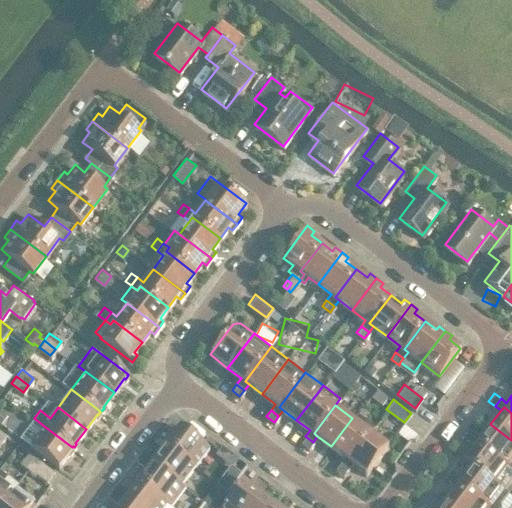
[(344,456),(340,462),(347,468),(352,462),(348,459),(369,431),(374,425),(357,411),(352,418),(331,446),(344,456)]
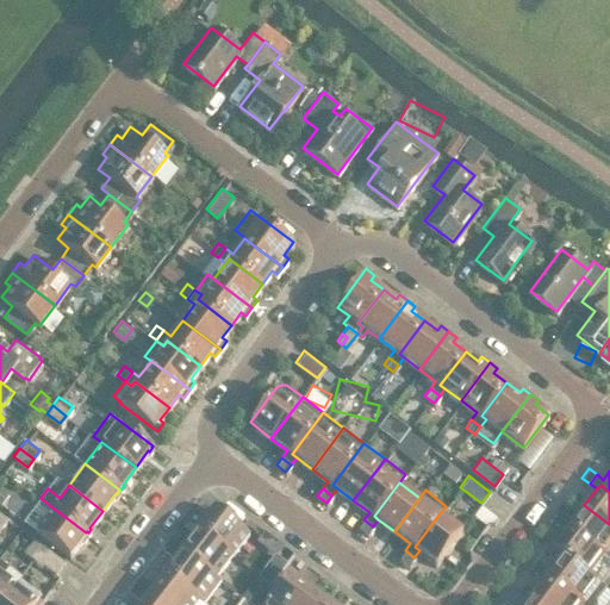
[(215,505),(200,523),(200,522),(197,526),(198,526),(198,528),(231,553),(248,531),(215,505)]
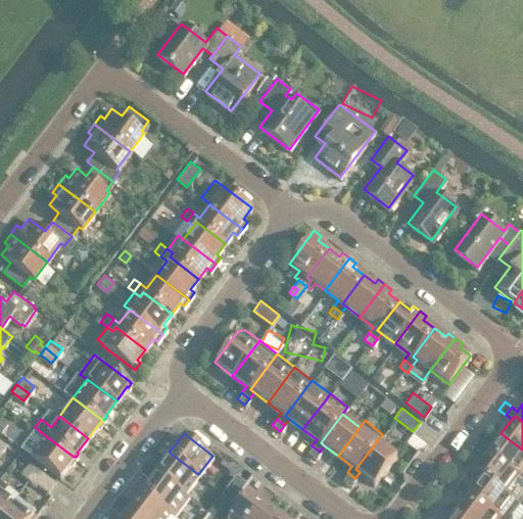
[(490,446),(484,442),(479,450),(484,455),(487,451),(517,472),(522,463),(522,450),(501,433),(490,446)]
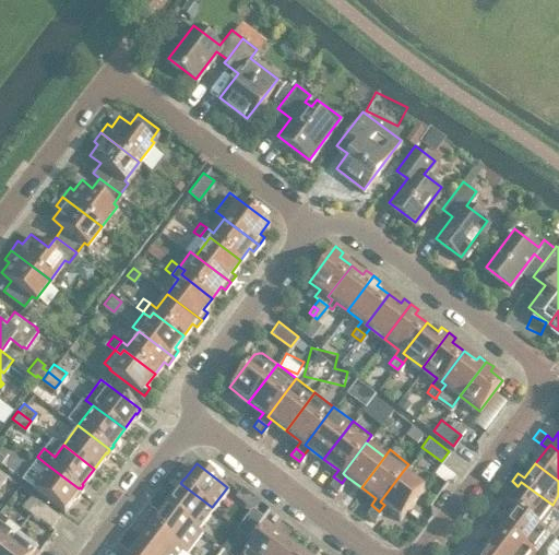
[(79,488),(48,465),(33,485),(63,509),(76,493),(80,489),(79,489),(79,488)]
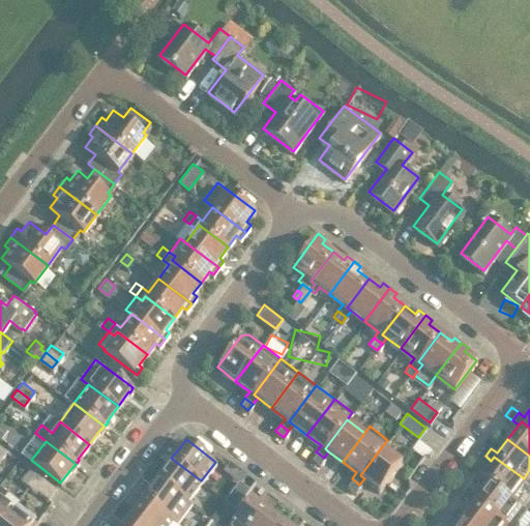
[(486,456),(491,448),(484,443),(478,451),(486,456)]
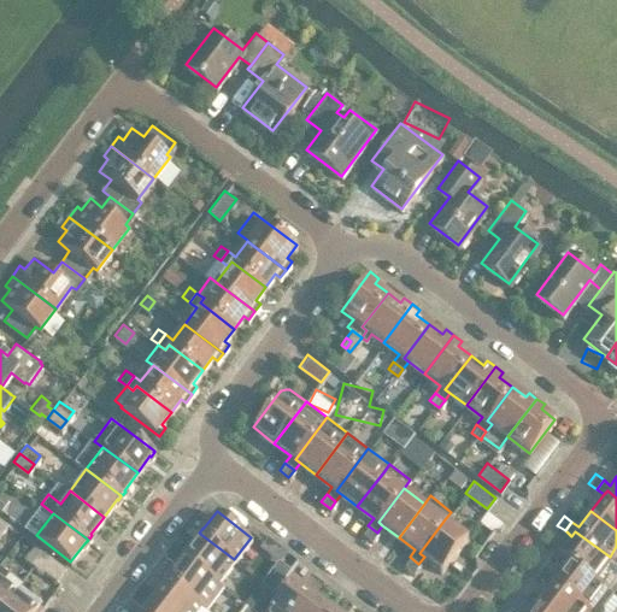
[(419,553),(424,557),(441,570),(466,535),(445,519),(419,553)]
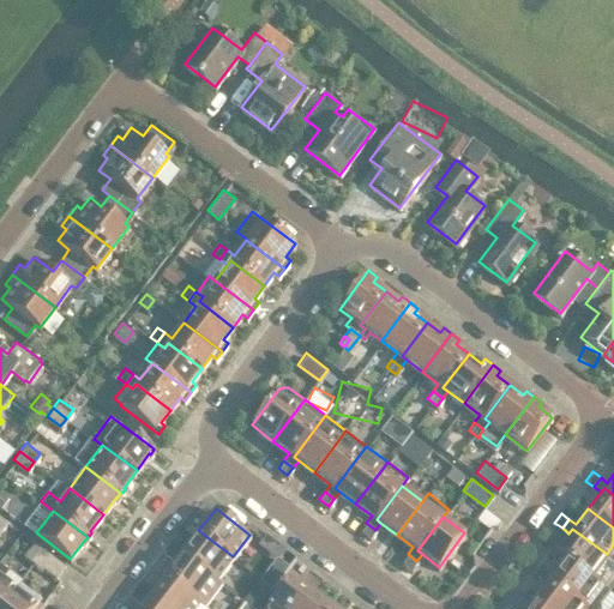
[(369,537),(375,530),(366,523),(361,530),(369,537)]
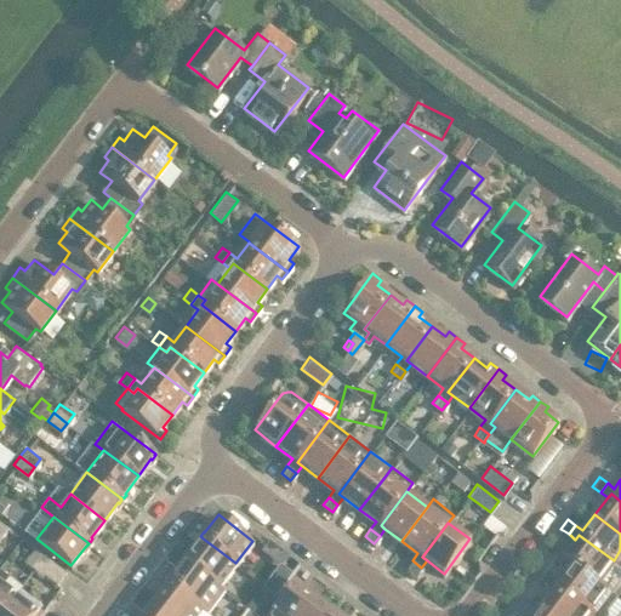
[(579,535),(575,540),(563,557),(573,564),(574,563),(597,582),(598,581),(614,560),(579,535)]
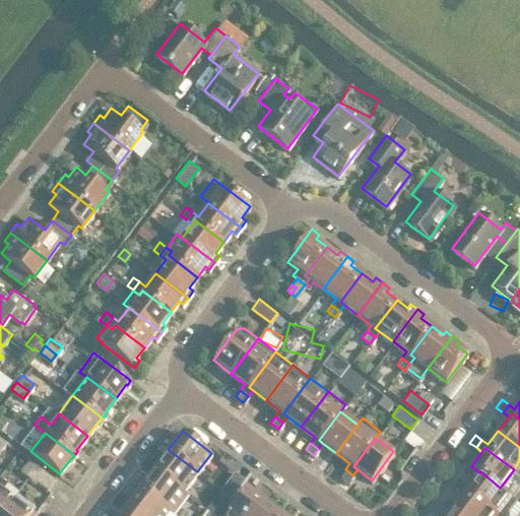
[(148,452),(142,459),(183,491),(184,490),(197,471),(169,450),(168,450),(167,450),(165,453),(166,454),(159,461),(148,452)]
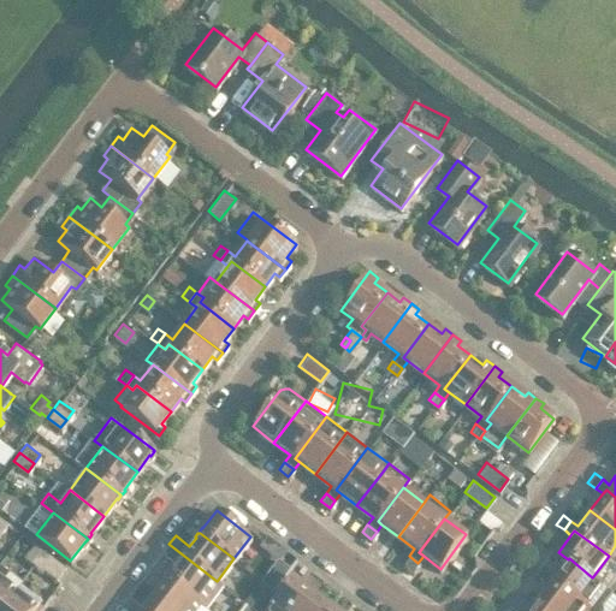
[(24,556),(33,563),(43,549),(35,543),(24,556)]
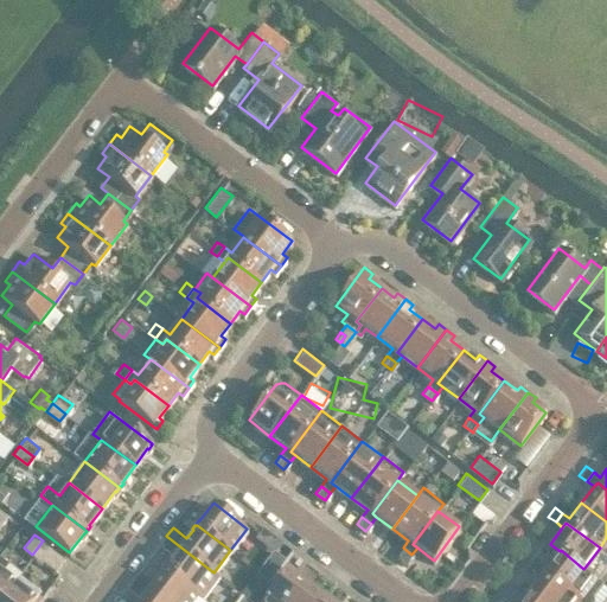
[(164,568),(198,594),(197,594),(200,597),(218,575),(215,571),(213,572),(166,536),(160,544),(174,555),(167,563),(166,563),(164,567),(165,568),(164,568)]
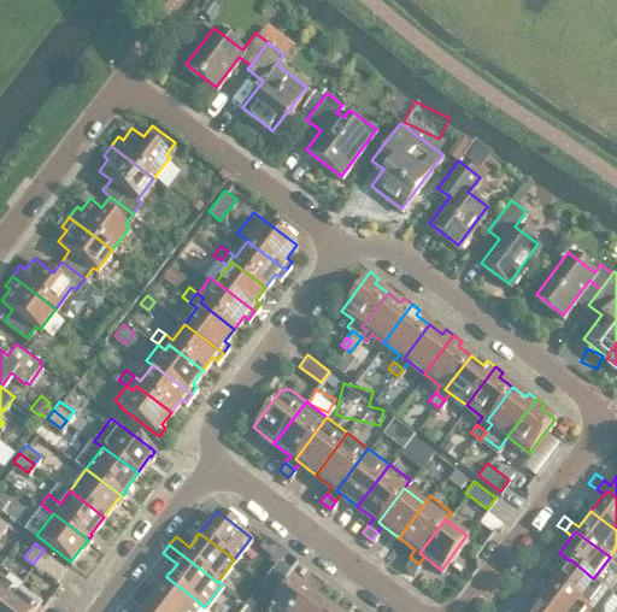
[(57,580),(65,566),(43,549),(33,564),(41,570),(42,569),(57,580)]
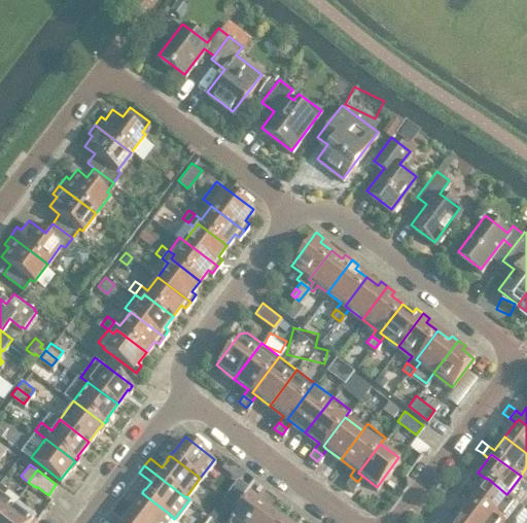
[(353,488),(357,482),(350,476),(345,482),(353,488)]
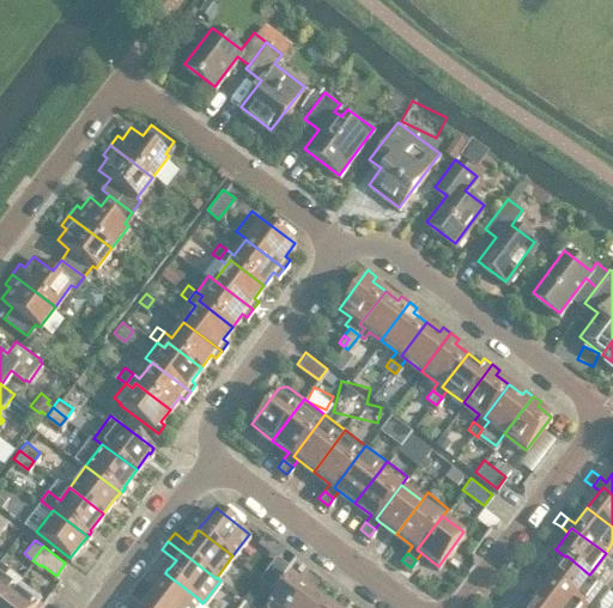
[(272,585),(289,563),(275,554),(259,576),(272,585)]
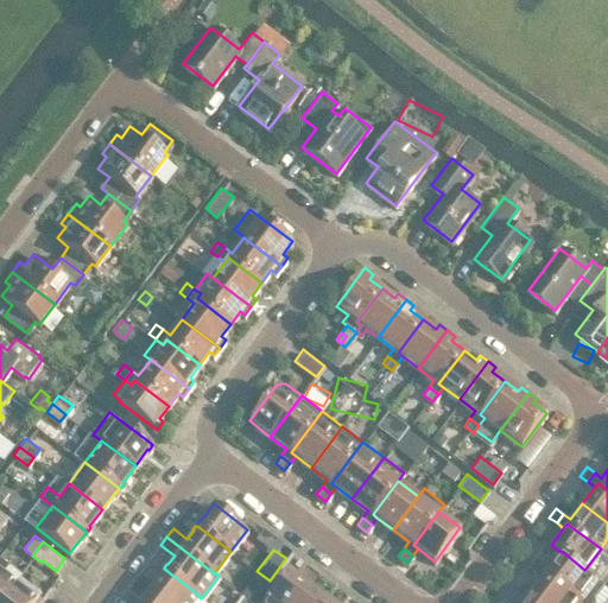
[(543,563),(536,571),(543,577),(546,572),(587,602),(593,602),(595,601),(594,595),(602,582),(586,569),(584,570),(562,551),(561,552),(549,567),(543,563)]
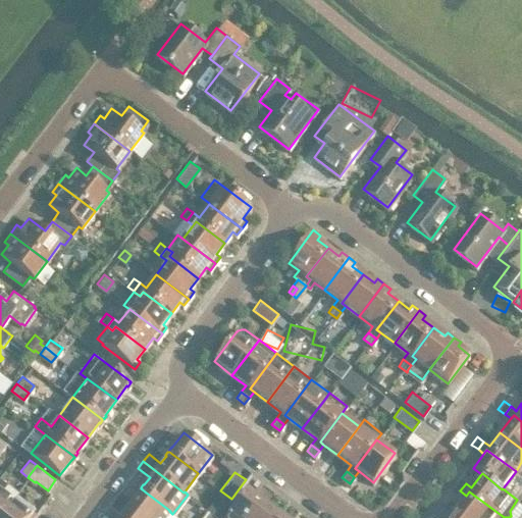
[(0,513),(11,499),(1,491),(7,482),(0,477),(0,513)]
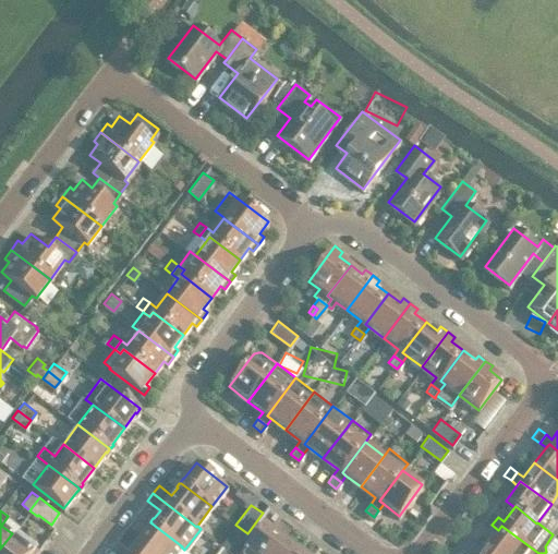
[(492,525),(498,517),(490,512),(484,520),(492,525)]
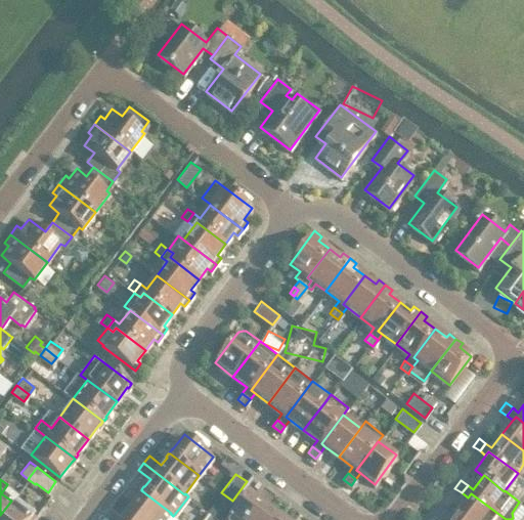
[(121,493),(116,501),(141,519),(165,519),(170,513),(171,513),(141,490),(141,491),(140,490),(137,493),(138,494),(133,502),(121,493)]
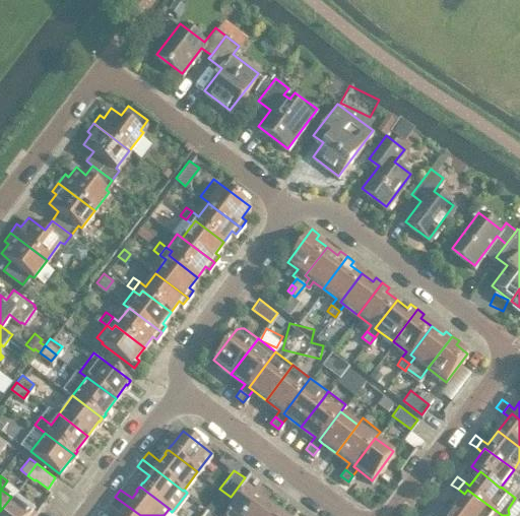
[(252,515),(264,501),(250,490),(251,489),(248,487),(247,488),(246,487),(222,515),(252,515)]
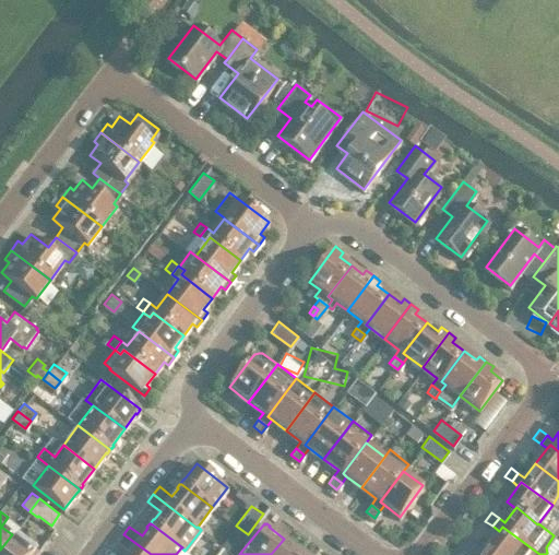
[(539,554),(502,527),(499,531),(487,545),(499,554),(539,554)]
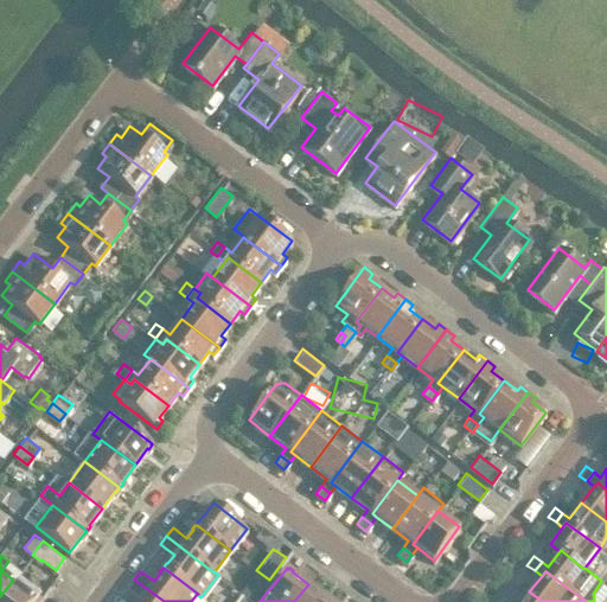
[(38,593),(34,596),(13,580),(0,596),(0,601),(37,601),(43,595),(38,593)]
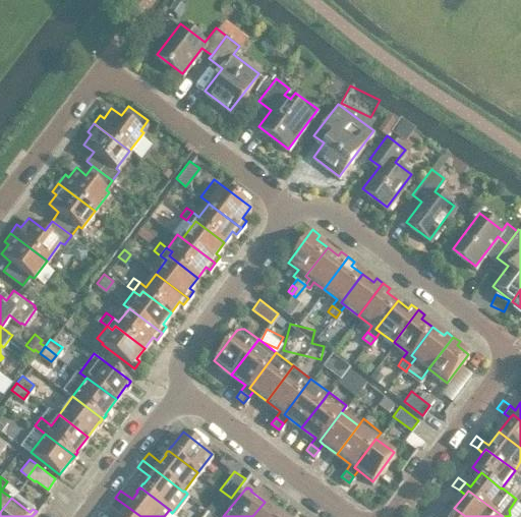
[(140,516),(115,498),(110,505),(121,513),(118,516),(140,516)]
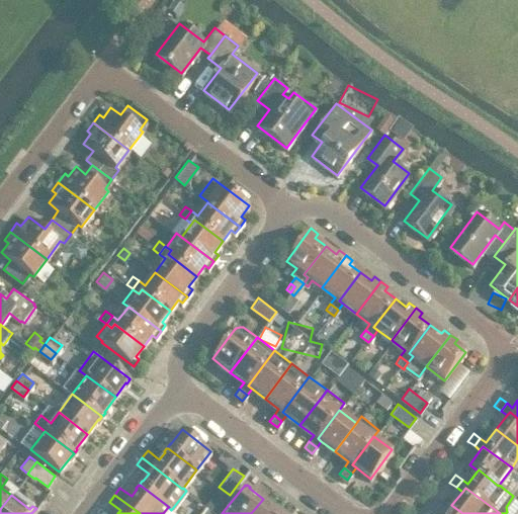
[(210,499),(205,505),(207,507),(216,513),(221,507),(210,499)]
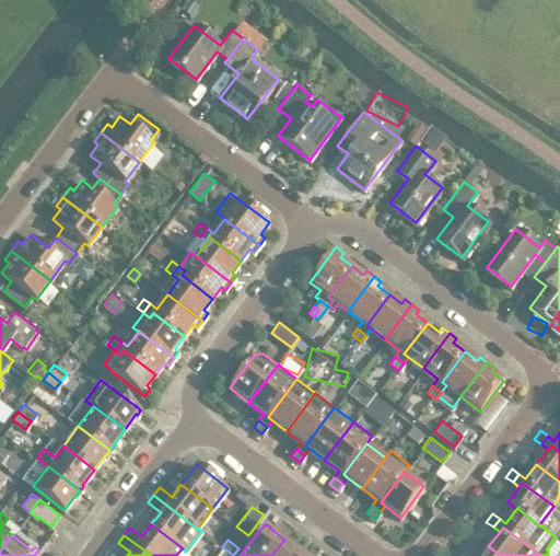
[(271,555),(303,555),(305,555),(304,554),(305,553),(302,551),(301,552),(284,540),(271,555)]
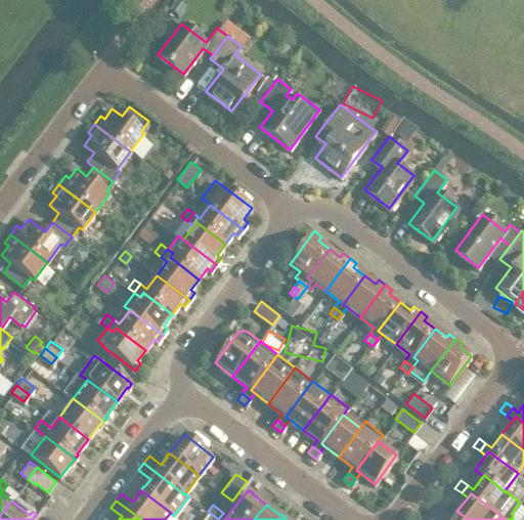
[(468,519),(456,511),(449,519),(468,519)]
